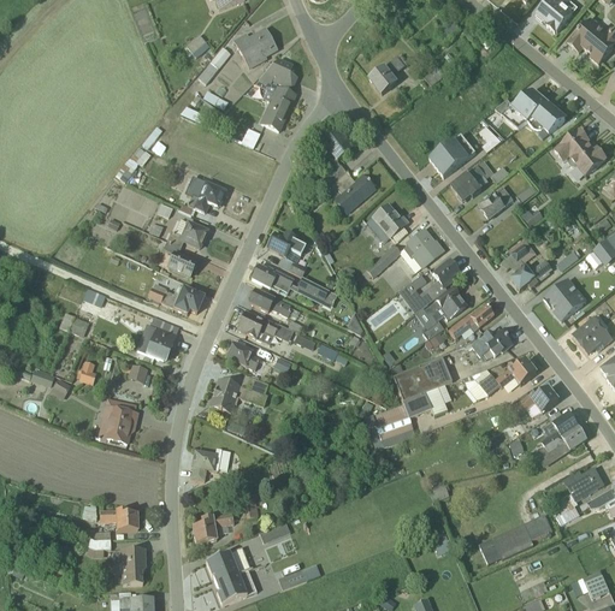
[(214,0),(218,10),(242,0),(214,0)]
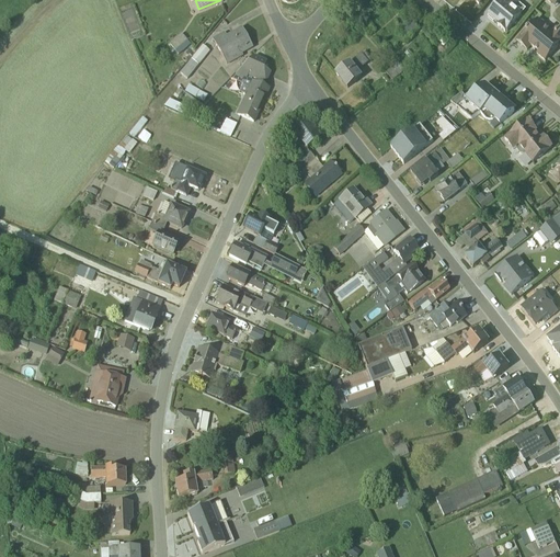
[(527,6),(520,0),(498,0),(489,12),(507,27),(527,6)]
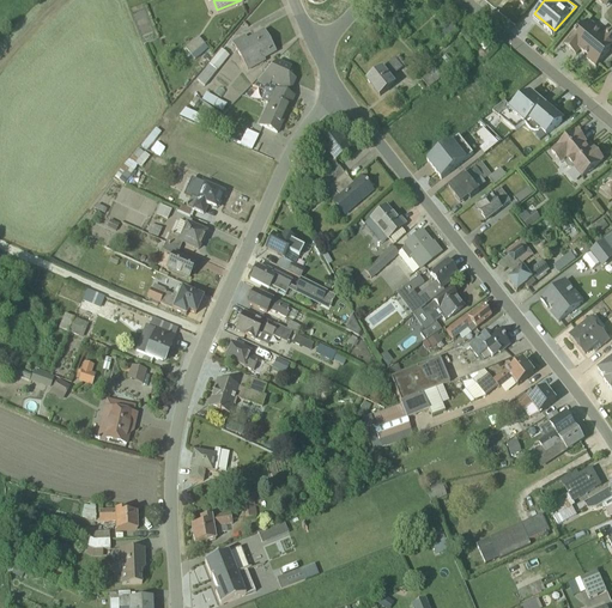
[(587,55),(595,64),(611,47),(611,25),(606,30),(591,17),(581,29),(577,26),(564,41),(576,52),(581,46),(589,54),(587,55)]
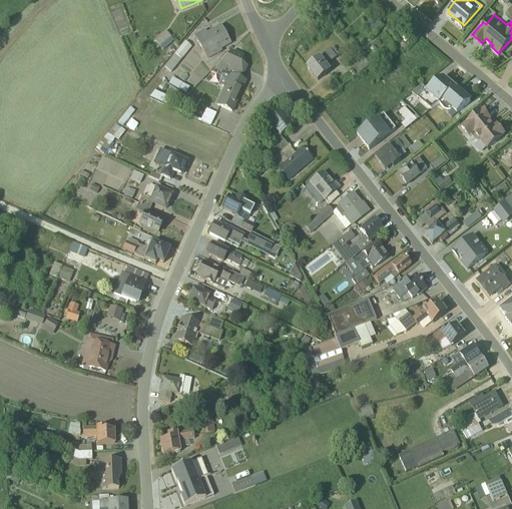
[(383,21),(379,17),(368,26),(372,31),(383,21)]
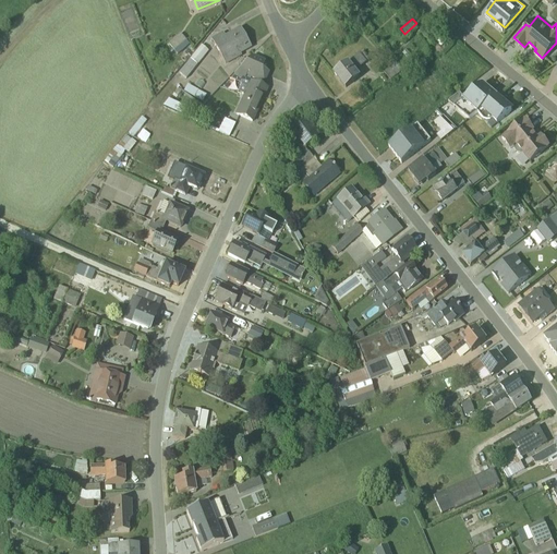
[(223,29),(210,36),(226,62),(241,53),(240,50),(251,45),(240,26),(226,34),(223,29)]
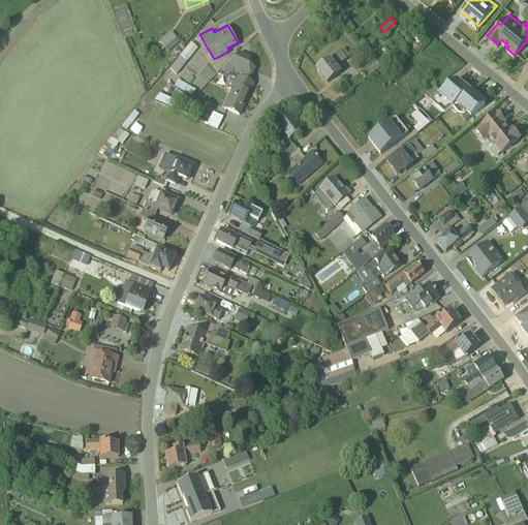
[(168,49),(179,39),(172,30),(160,39),(168,49)]
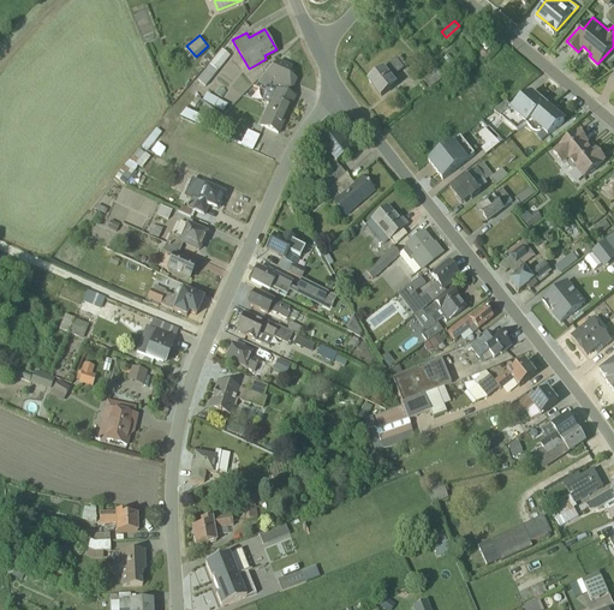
[(206,83),(230,53),(222,47),(197,77),(206,83)]
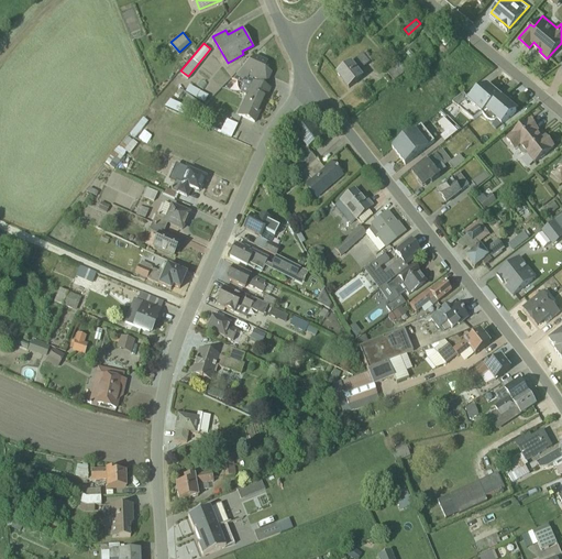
[(366,47),(338,70),(350,85),(364,74),(360,69),(375,57),(366,47)]
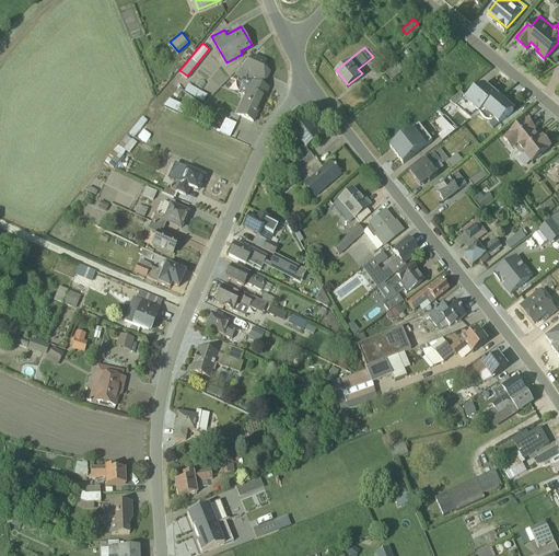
[(253,54),(236,72),(246,77),(248,73),(265,80),(270,70),(266,59),(253,54)]
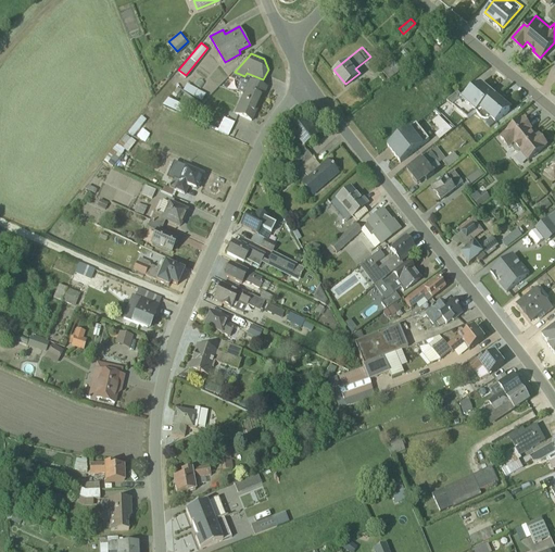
[(381,66),(390,77),(402,66),(393,55),(381,66)]
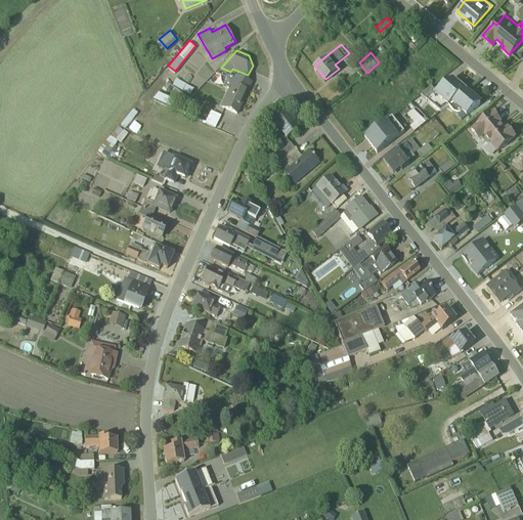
[(237,112),(251,80),(235,74),(221,104),(237,112)]
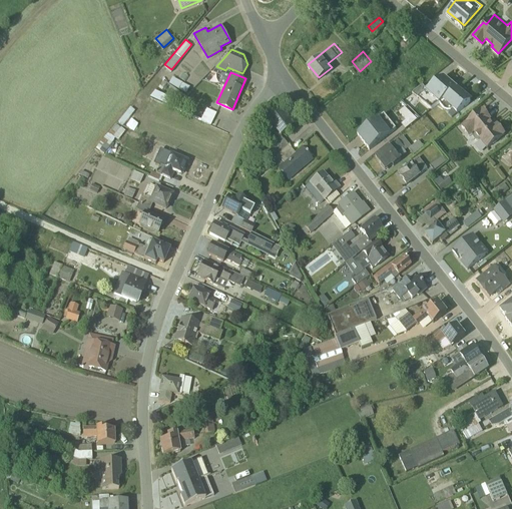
[(439,100),(457,86),(446,72),(427,87),(423,83),(414,90),(432,106),(439,100)]
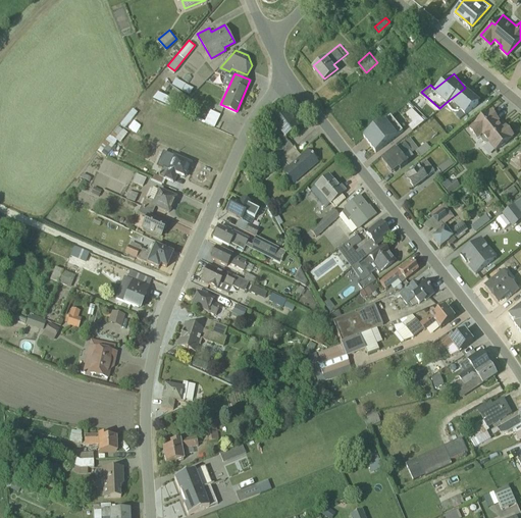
[(171,94),(167,103),(172,105),(179,86),(164,81),(160,90),(171,94)]
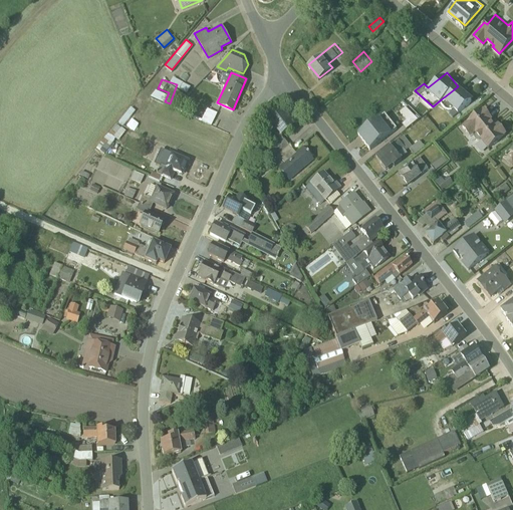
[(464,94),(458,86),(440,100),(446,107),(453,107),(458,110),(472,100),(467,93),(464,94)]
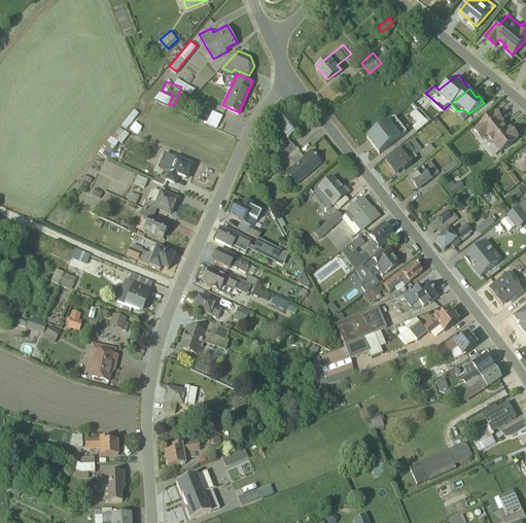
[(169,104),(172,97),(159,91),(155,98),(169,104)]
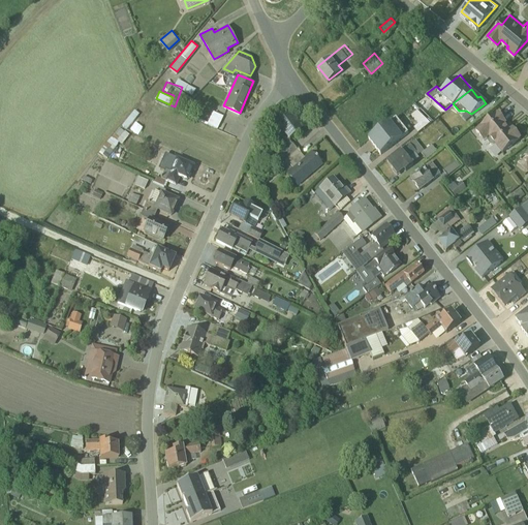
[(140,102),(123,123),(127,126),(144,105),(140,102)]
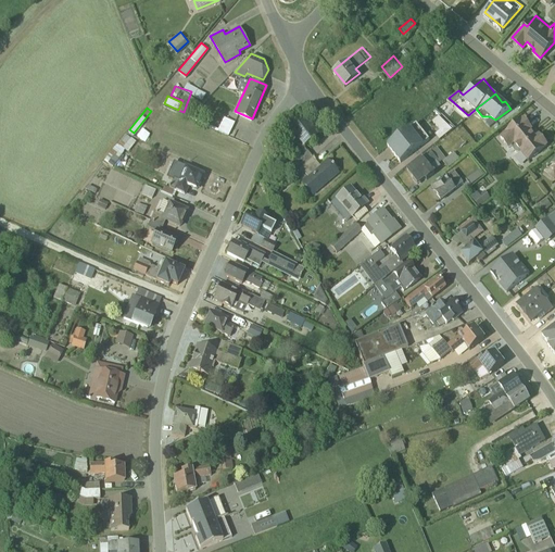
[(441,126),(436,132),(441,137),(453,126),(440,112),(433,118),(441,126)]
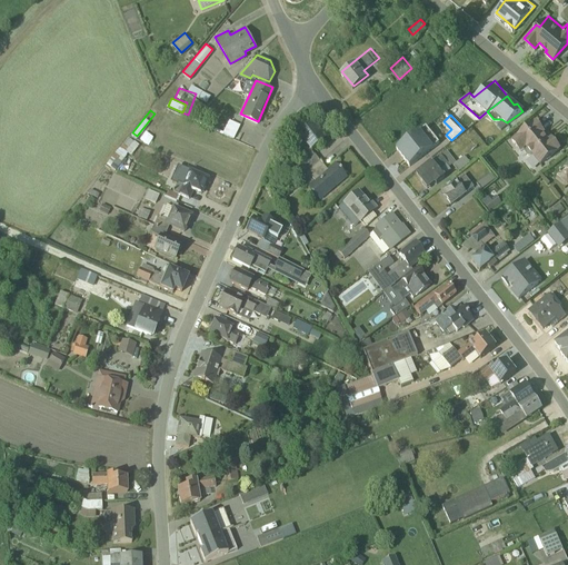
[(229,116),(222,130),(235,136),(241,120),(229,116)]
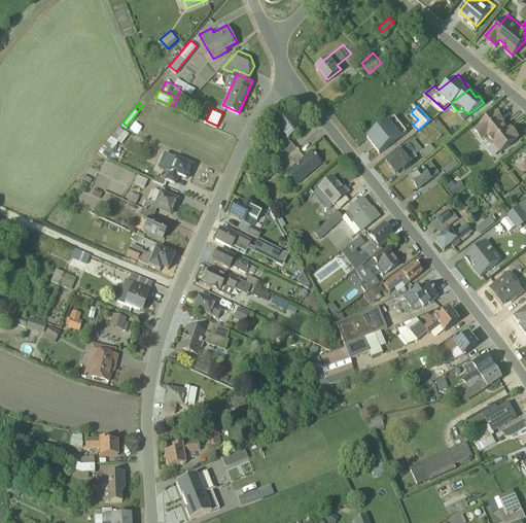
[(496,110),(475,129),(483,138),(486,135),(499,149),(519,133),(511,125),(507,127),(503,121),(504,119),(496,110)]
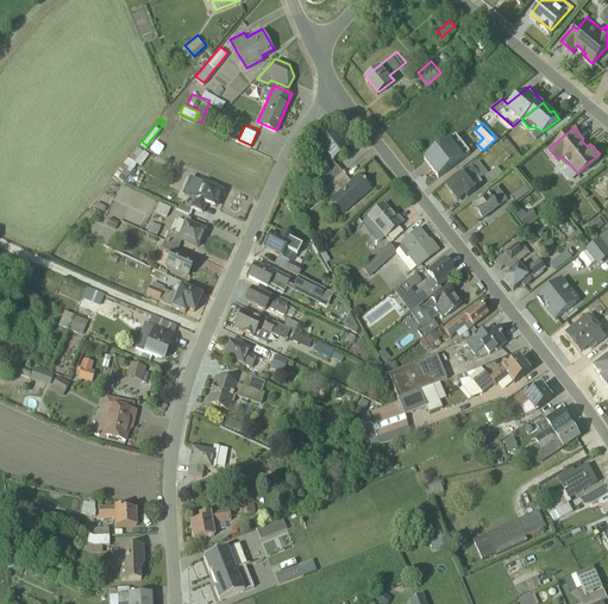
[(348,148),(333,131),(314,146),(321,155),(326,151),(333,159),(348,148)]
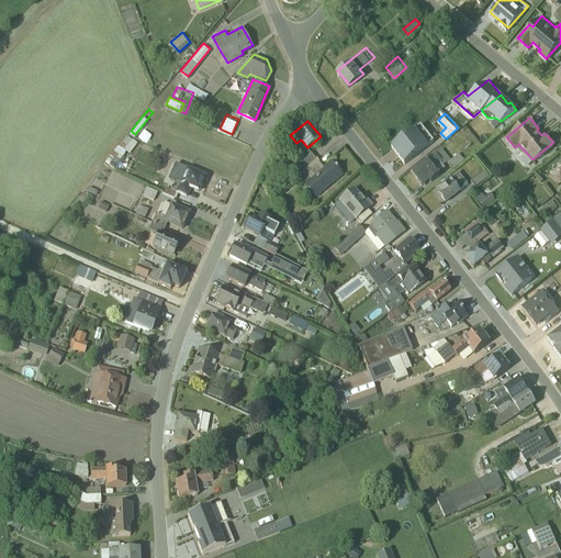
[(405,162),(434,138),(421,122),(392,146),(405,162)]
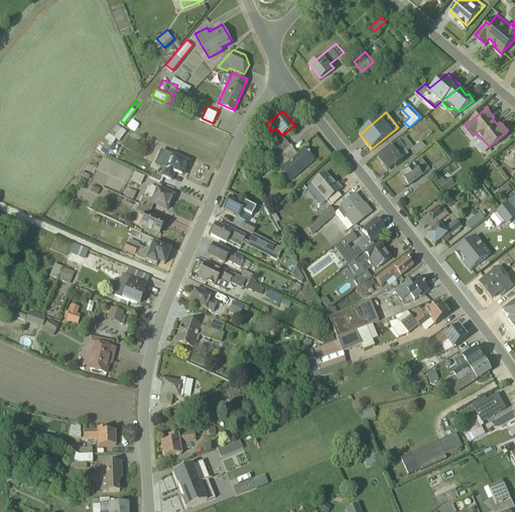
[(106,153),(125,127),(117,121),(97,146),(106,153)]
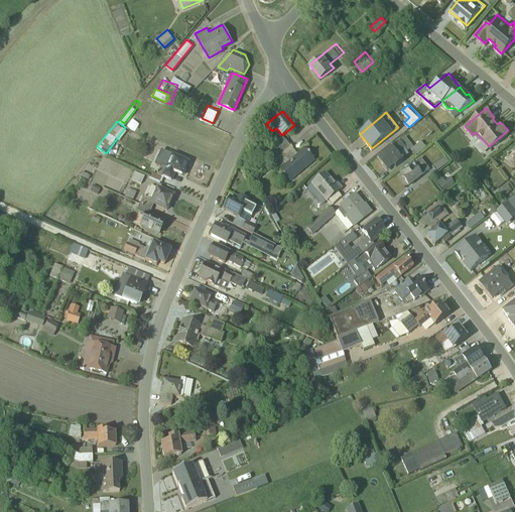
[(378,156),(387,168),(412,149),(416,153),(429,143),(424,137),(414,145),(405,134),(378,156)]
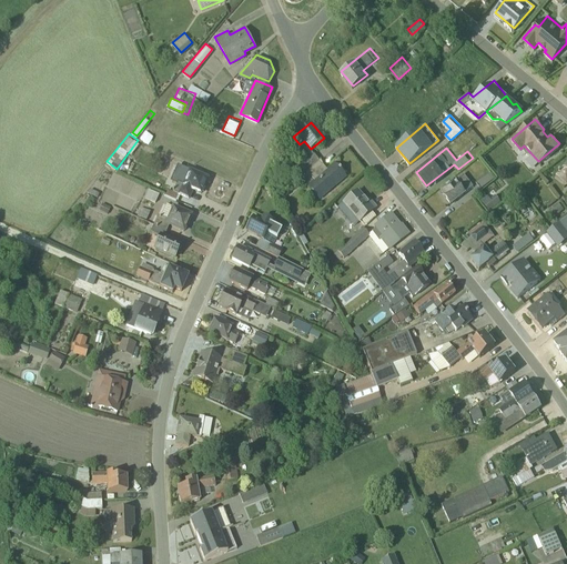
[(306,170),(320,159),(314,153),(297,168),(303,174),(306,170)]
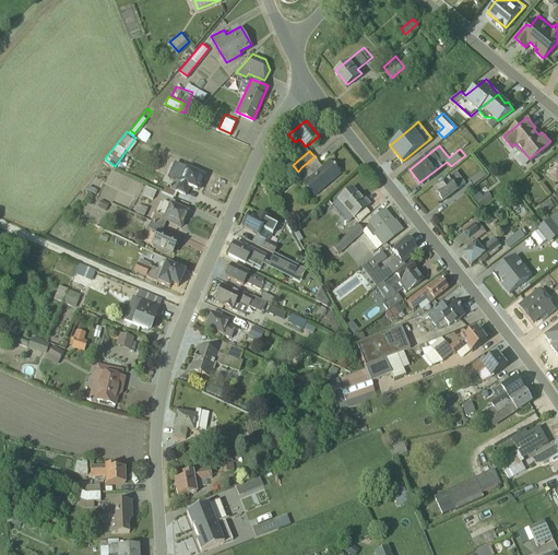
[(313,193),(340,170),(329,158),(321,164),(315,156),(301,167),(308,175),(303,180),(313,193)]
